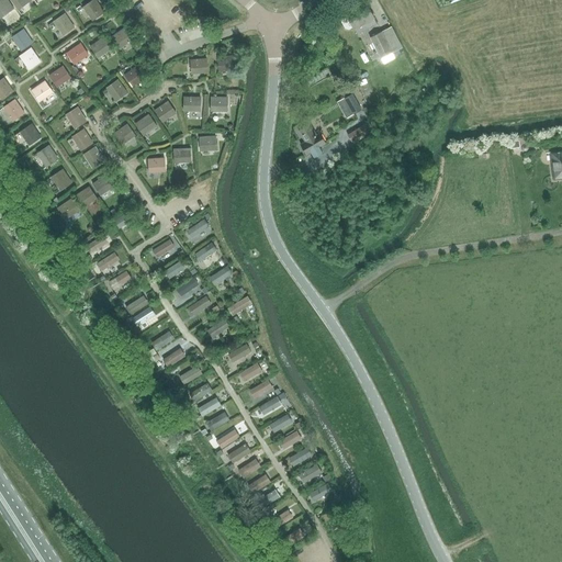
[(0,0),(0,18),(13,9),(7,0),(0,0)]
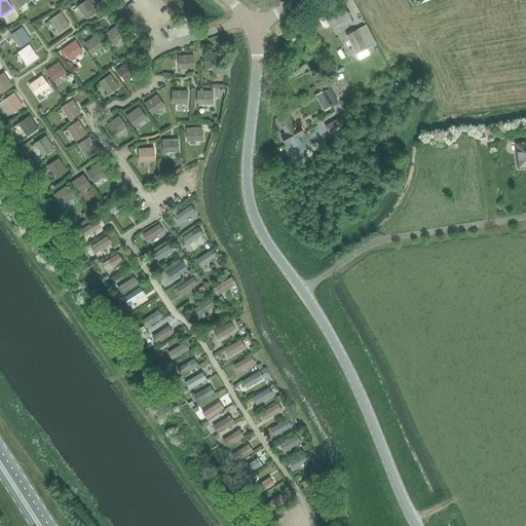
[(9,0),(16,9),(29,1),(28,0),(9,0)]
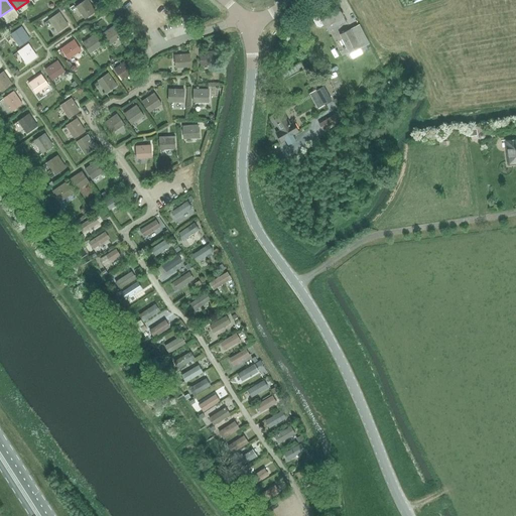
[(85,19),(96,11),(88,0),(85,0),(77,6),(85,19)]
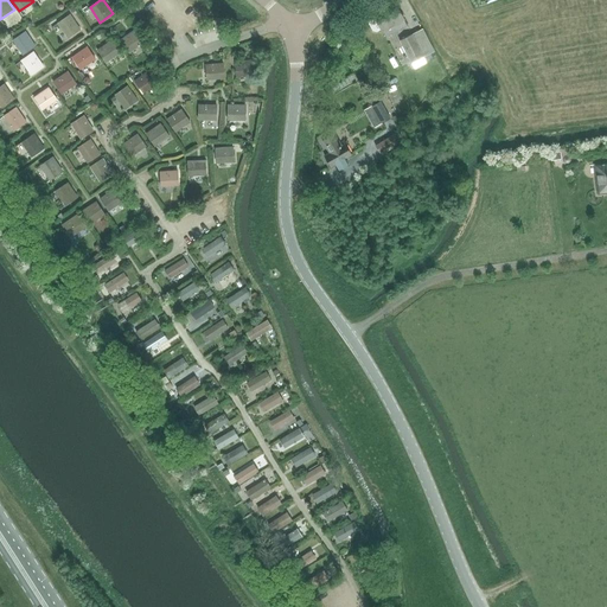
[(369,19),(368,24),(372,31),(376,32),(381,30),(382,31),(383,31),(403,19),(395,4),(374,16),(374,17),(369,19)]
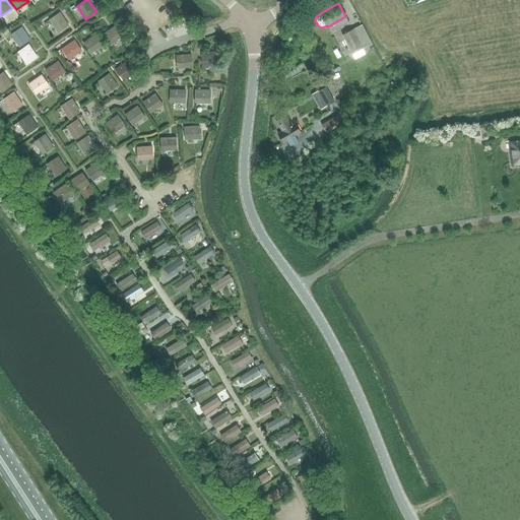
[(58,33),(68,25),(60,12),(49,20),(58,33)]
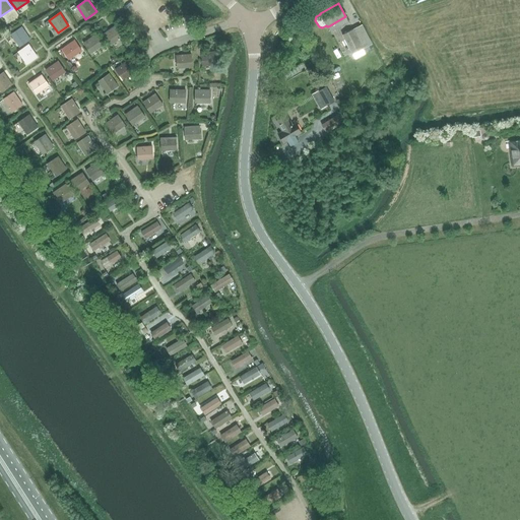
[(111,45),(123,37),(116,25),(104,35),(111,45)]
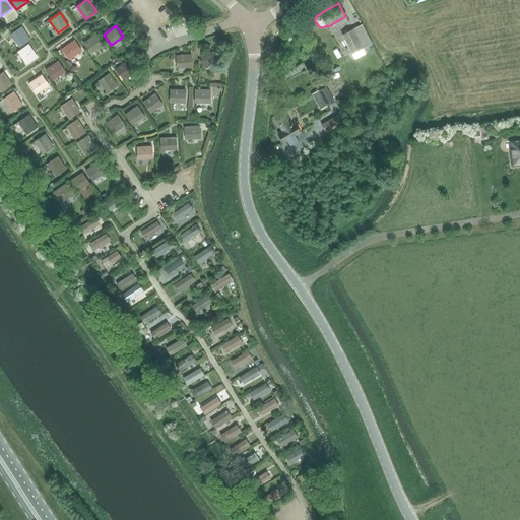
[(361,25),(341,36),(345,43),(351,54),(354,59),(364,54),(362,49),(371,44),(361,25)]
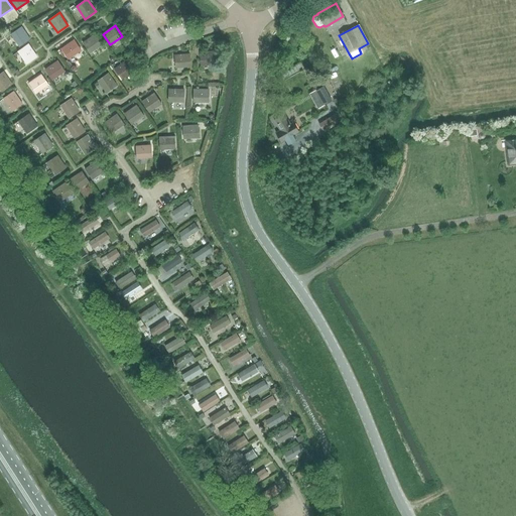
[(19,46),(30,39),(21,27),(10,34),(19,46)]
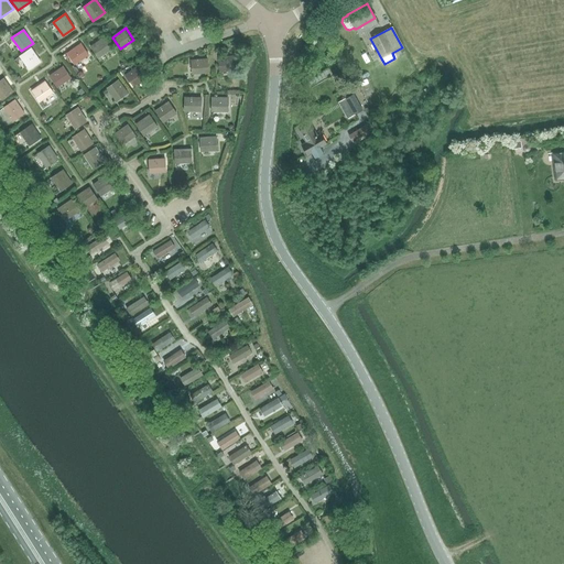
[(98,58),(112,49),(105,38),(90,46),(98,58)]
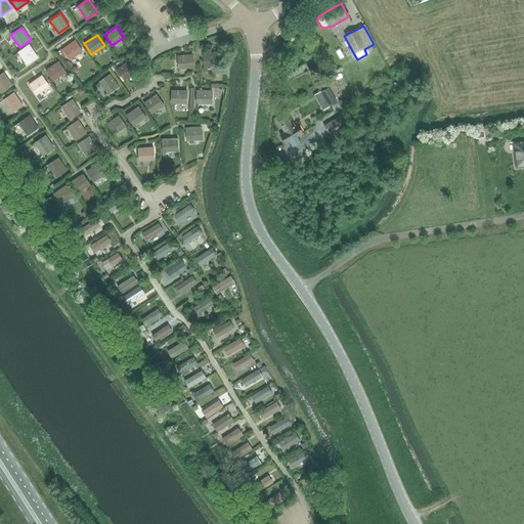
[(70,60),(82,51),(75,40),(61,49),(70,60)]
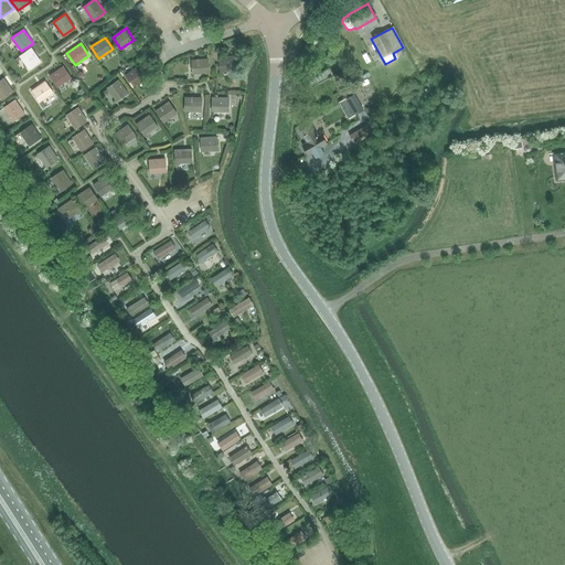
[(29,71),(41,62),(31,49),(19,56),(29,71)]
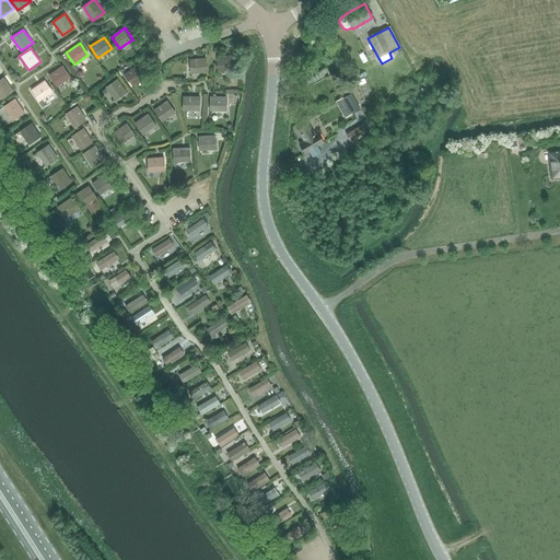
[(217,71),(233,70),(232,56),(216,57),(217,71)]
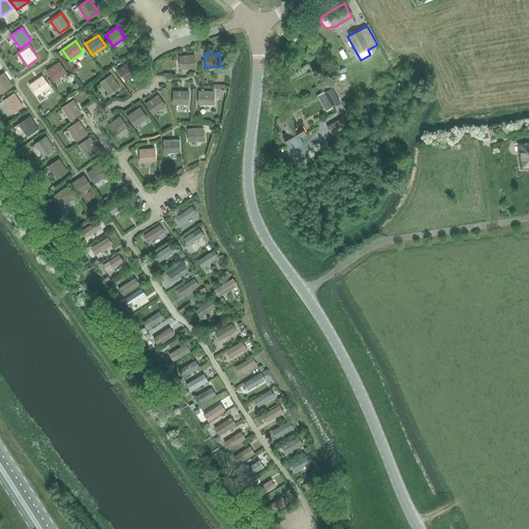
[(180,69),(194,68),(193,56),(179,57),(180,69)]
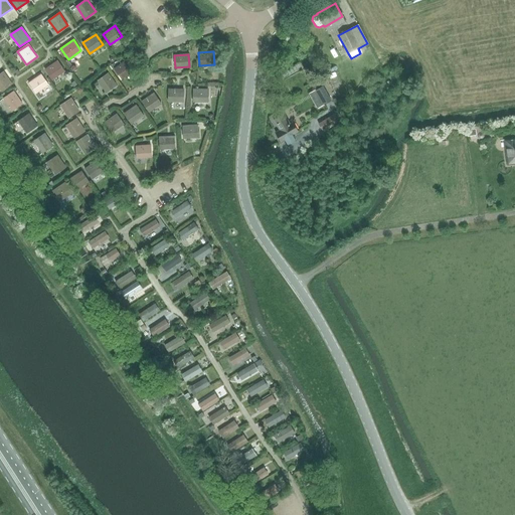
[(114,68),(117,72),(121,79),(134,70),(126,60),(114,68)]
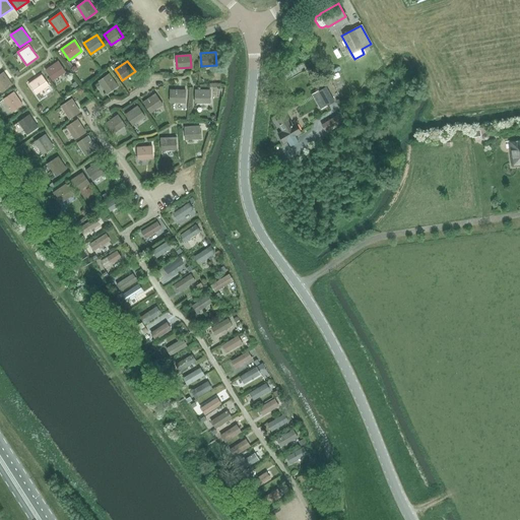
[(46,70),(48,73),(53,81),(65,72),(58,62),(46,70)]
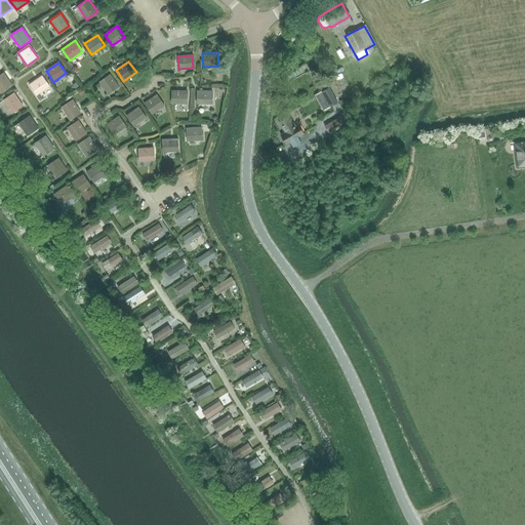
[(3,73),(1,74),(0,75),(0,91),(1,93),(12,86),(3,73)]
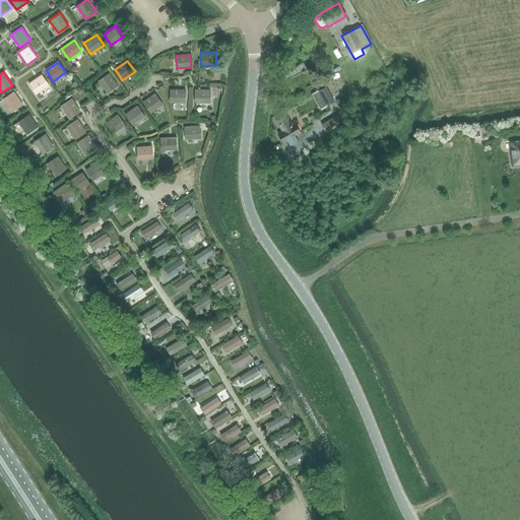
[(110,73),(109,73),(99,81),(107,93),(118,86),(110,73)]
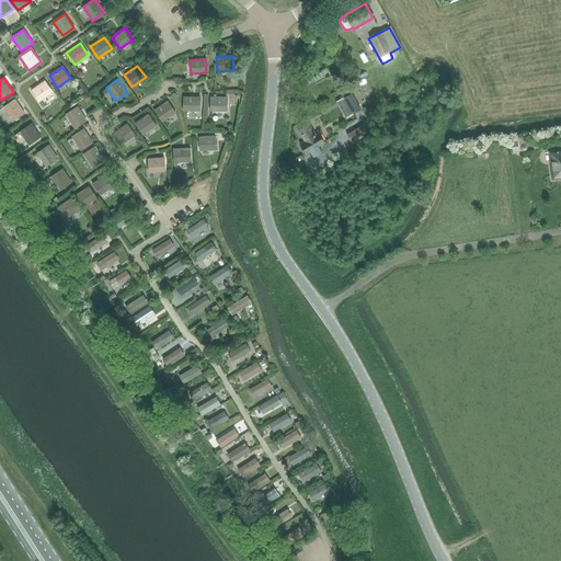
[(39,102),(53,93),(45,81),(31,90),(39,102)]
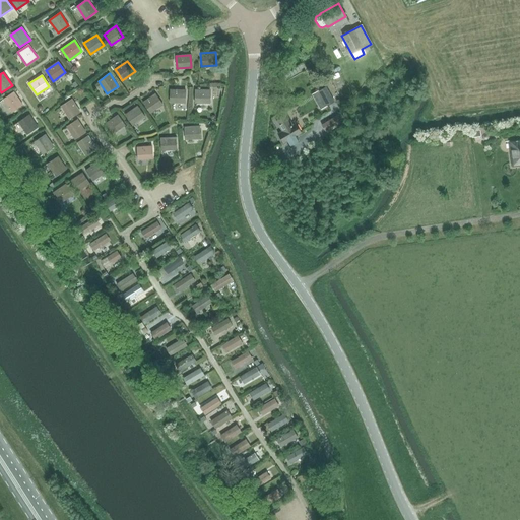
[(326,107),(333,103),(325,87),(318,91),(326,107)]
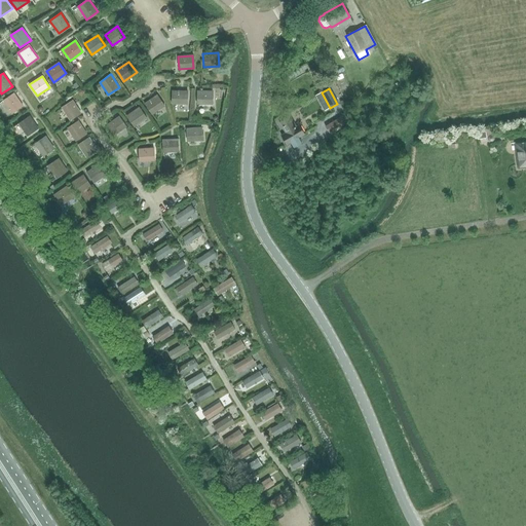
[(186,104),(186,90),(172,90),(171,104),(186,104)]
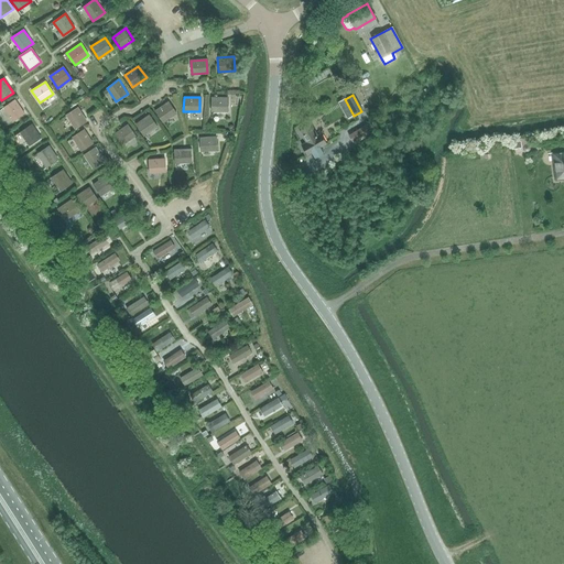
[(227,112),(227,97),(210,97),(210,112),(227,112)]
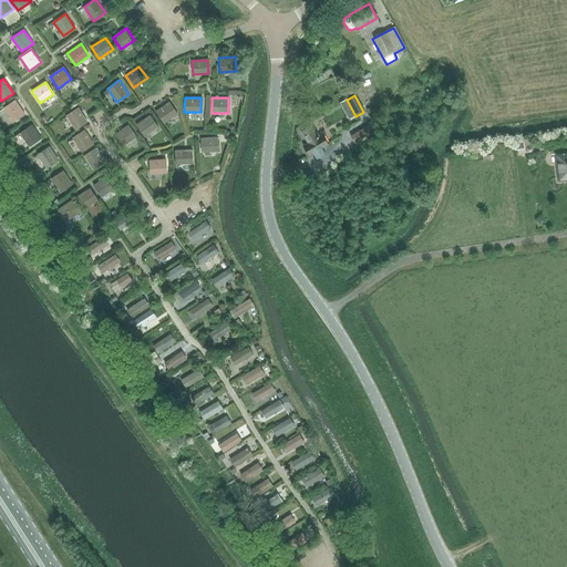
[(13,123),(24,114),(16,101),(3,109),(13,123)]
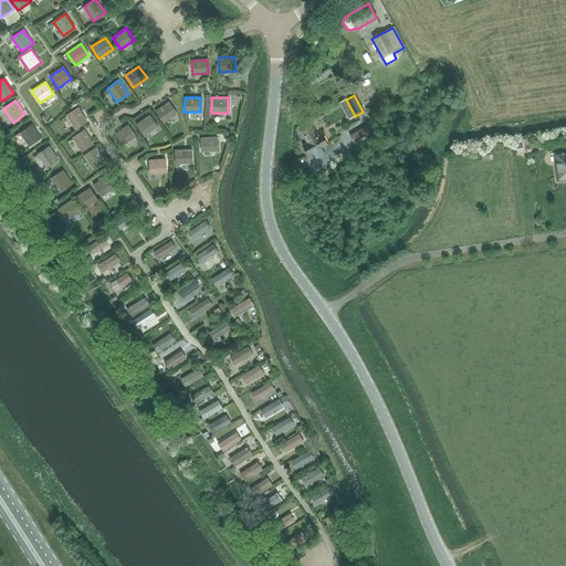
[(163,123),(176,114),(168,102),(155,112),(163,123)]
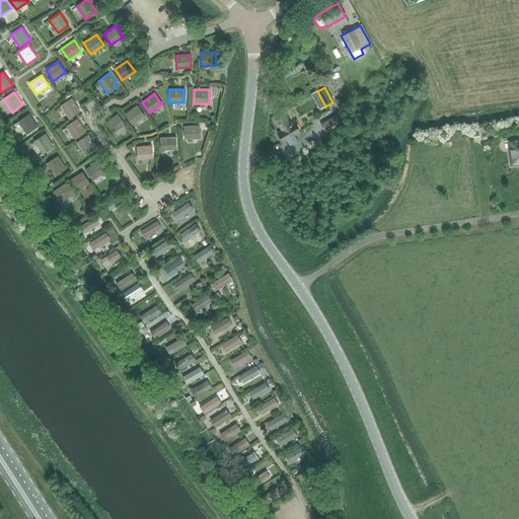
[(69,119),(80,112),(72,98),(61,105),(69,119)]
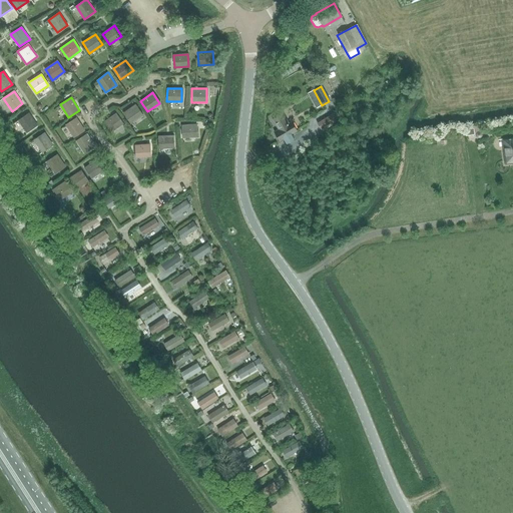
[(130,124),(142,115),(134,104),(122,113),(130,124)]
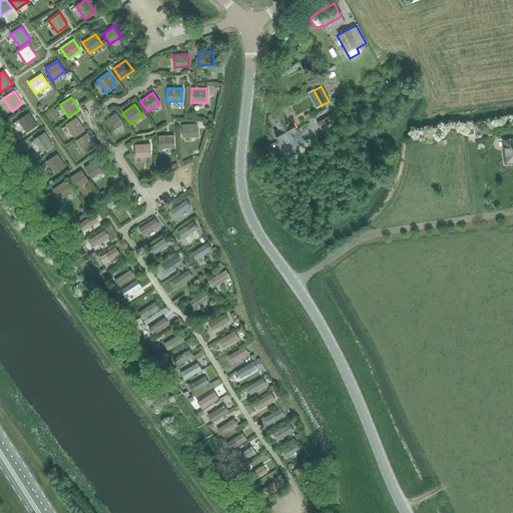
[(321,129),(341,117),(337,111),(317,122),(321,129)]
